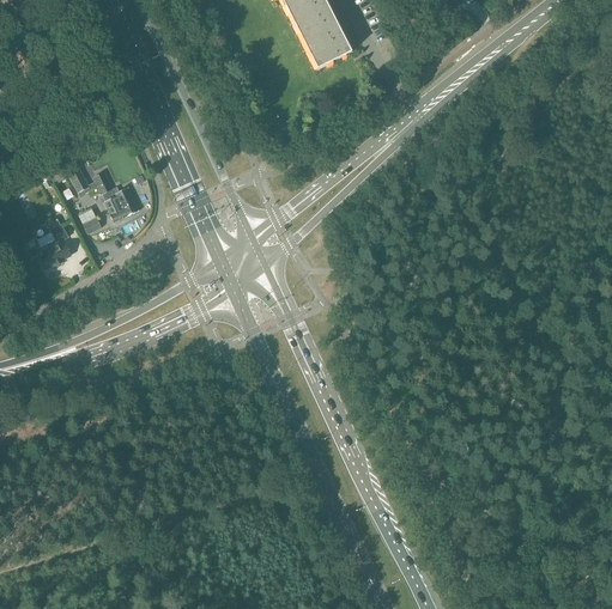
[(285,0),(319,67),(352,49),(327,0),(285,0)]
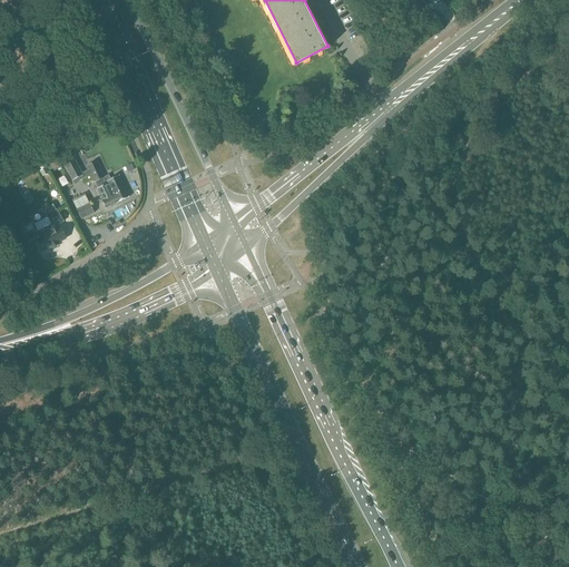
[(84,172),(74,153),(64,158),(74,177),(84,172)]
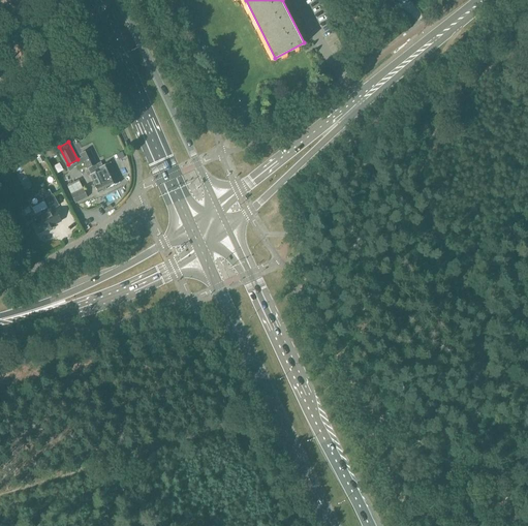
[(88,166),(98,161),(91,147),(81,151),(88,166)]
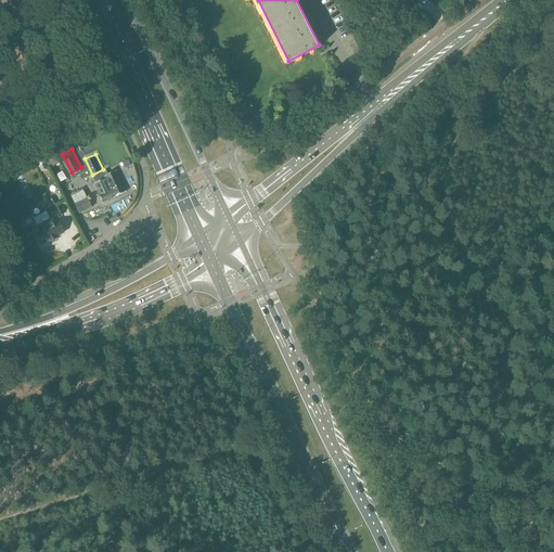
[(102,193),(108,191),(107,189),(125,181),(118,168),(102,176),(102,177),(95,180),(102,193)]
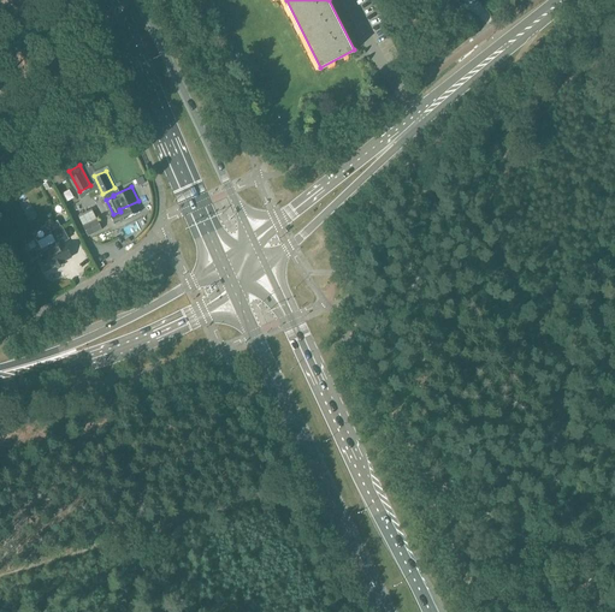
[(139,201),(119,209),(120,212),(113,214),(116,221),(142,211),(139,201)]
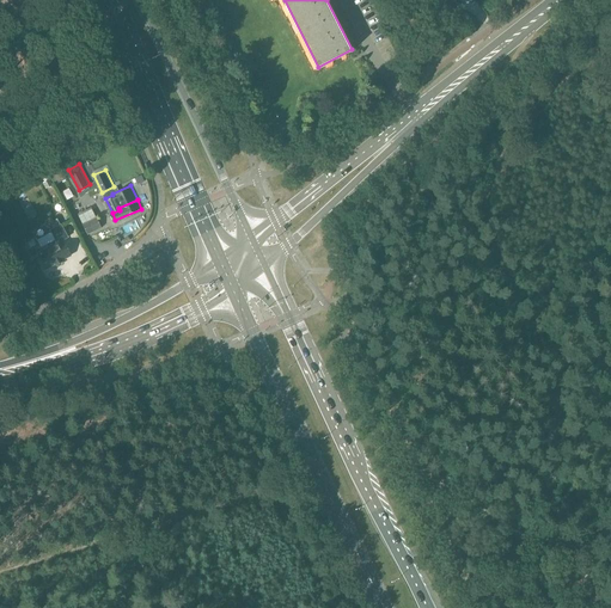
[(89,232),(103,226),(98,215),(84,222),(89,232)]
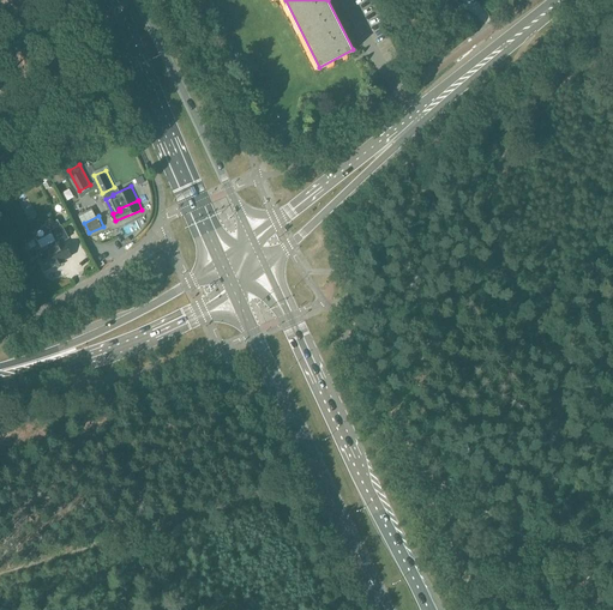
[(55,227),(61,223),(58,217),(52,221),(55,227)]
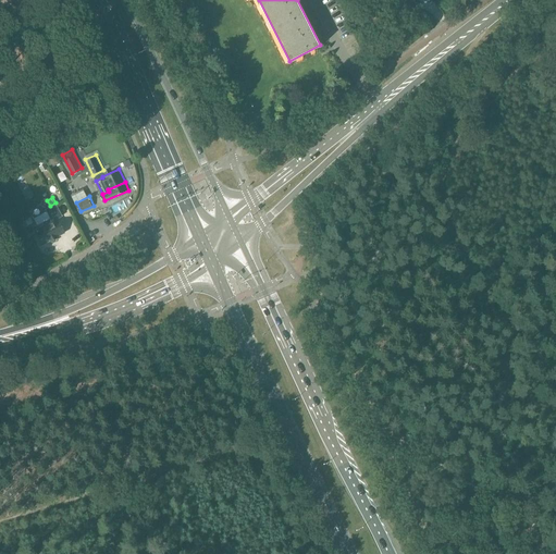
[(34,216),(24,220),(26,224),(29,231),(36,228),(38,232),(37,232),(42,243),(51,238),(51,239),(58,236),(57,235),(64,231),(59,220),(58,221),(56,217),(62,213),(57,202),(56,202),(50,206),(47,208),(52,217),(38,224),(34,216)]
